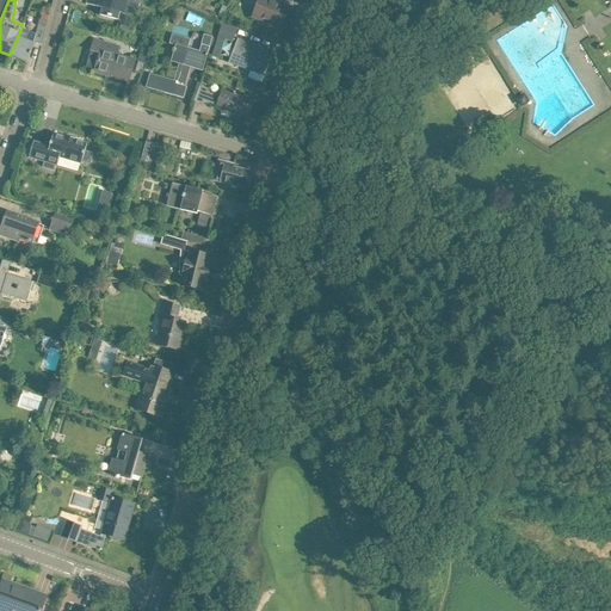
[(140,4),(125,0),(86,0),(85,4),(102,8),(99,16),(111,18),(118,20),(119,13),(136,18),(140,4)]
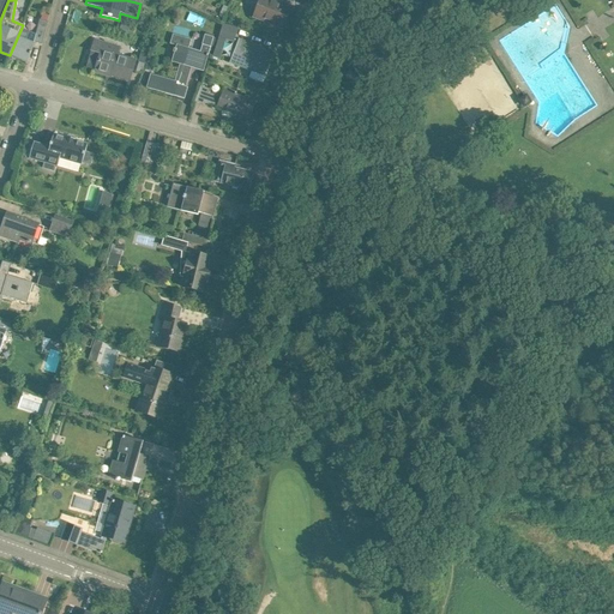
[(292,7),(280,4),(271,0),(259,0),(254,13),(253,17),(264,22),(264,20),(270,23),(270,24),(283,30),(292,7)]
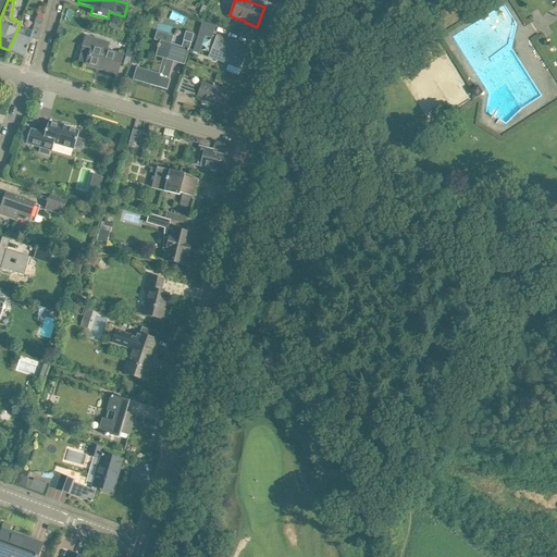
[(368,14),(372,5),(364,1),(359,11),(368,14)]
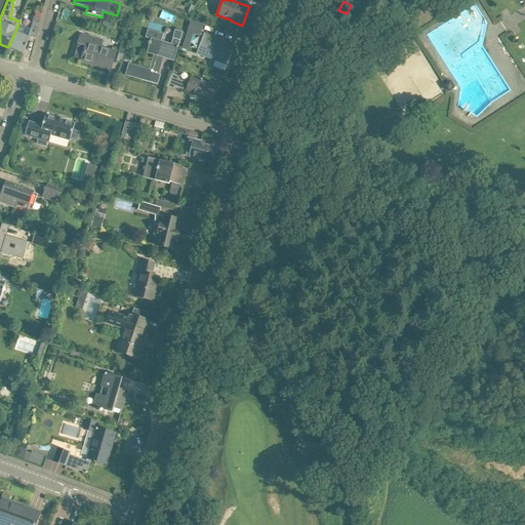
[(29,36),(36,37),(40,18),(34,17),(29,36)]
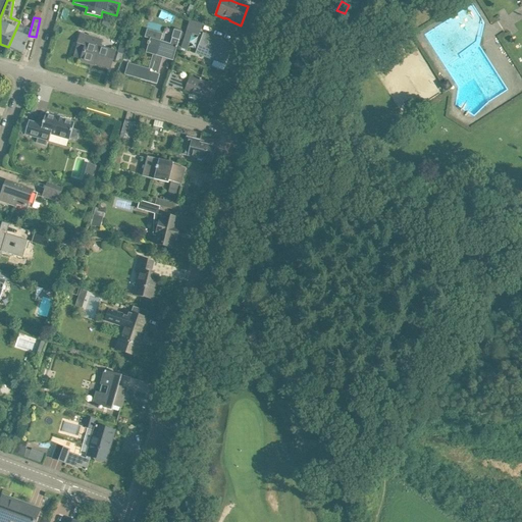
[(198,36),(202,23),(195,20),(195,21),(190,20),(180,48),(187,50),(192,34),(198,36)]
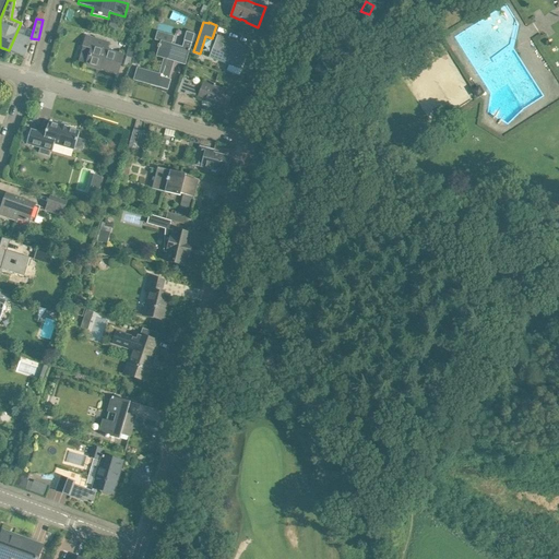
[(20,25),(9,50),(23,57),(23,58),(24,58),(31,40),(23,37),(26,28),(20,25)]
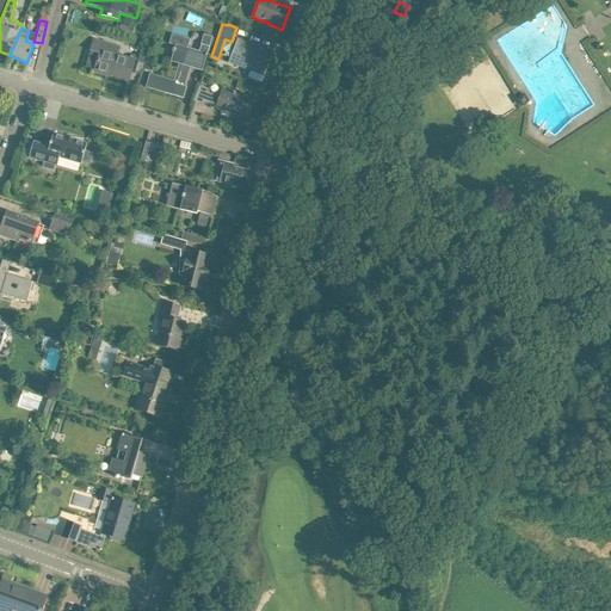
[(202,44),(199,51),(187,48),(190,39),(172,35),(170,44),(176,45),(171,62),(179,65),(174,81),(149,74),(146,87),(153,90),(184,99),(186,87),(185,87),(191,68),(203,72),(208,54),(209,47),(211,47),(214,38),(204,35),(201,44),(202,44)]
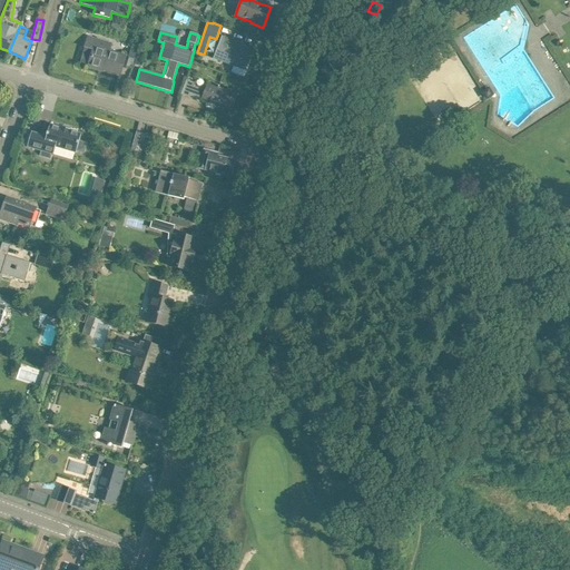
[(119,75),(123,65),(125,57),(108,52),(110,43),(107,42),(97,40),(88,37),(85,48),(94,50),(88,67),(89,67),(98,69),(98,68),(119,75)]
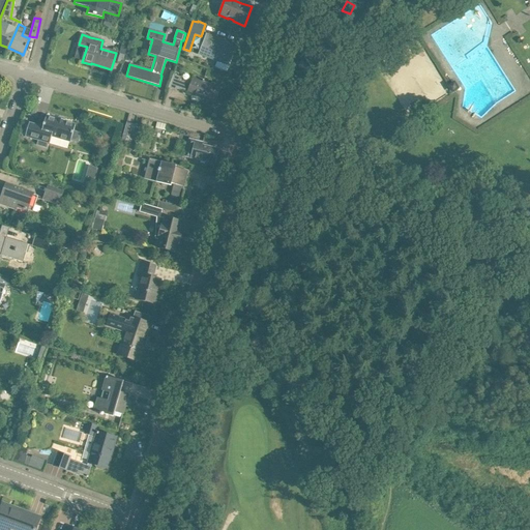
[(225,41),(214,37),(205,34),(198,54),(217,61),(215,67),(227,71),(235,50),(223,46),(225,41)]
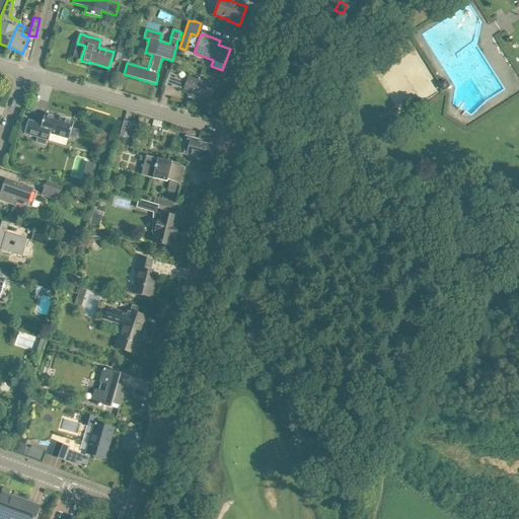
[(177,76),(169,73),(164,86),(172,89),(173,88),(189,93),(188,95),(195,98),(196,96),(210,101),(216,86),(199,80),(200,78),(190,75),(187,82),(176,79),(177,76)]
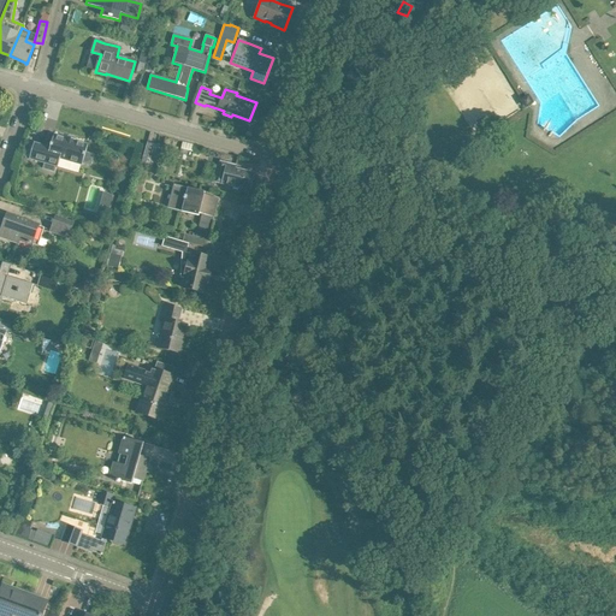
[(66,138),(53,135),(49,148),(34,143),(29,159),(45,164),(43,169),(53,172),(55,166),(58,167),(60,159),(82,165),(82,164),(90,165),(93,155),(86,153),(88,144),(75,141),(75,140),(67,137),(66,138)]
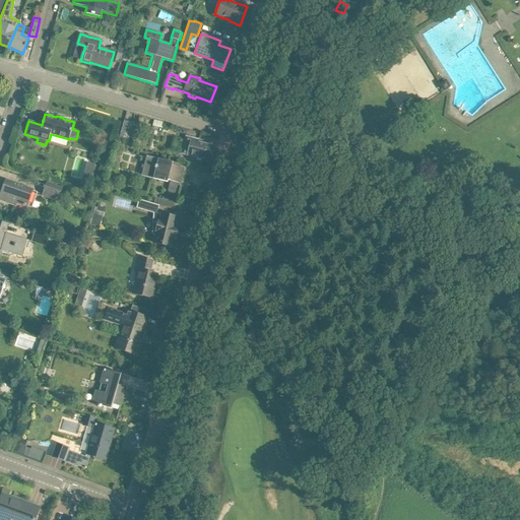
[(131,123),(124,121),(119,138),(126,140),(131,123)]
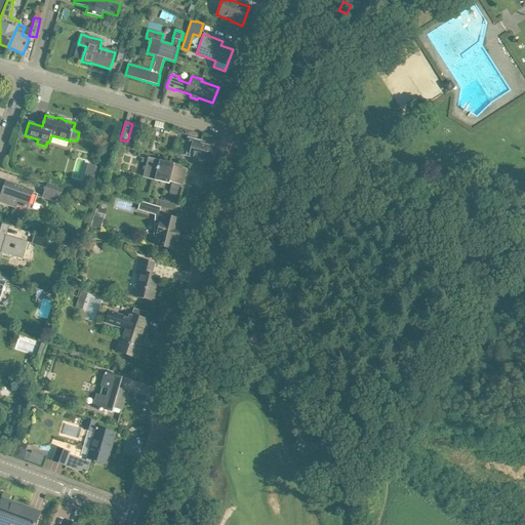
[(216,148),(200,144),(201,142),(188,137),(183,155),(206,161),(206,160),(213,161),(216,148)]
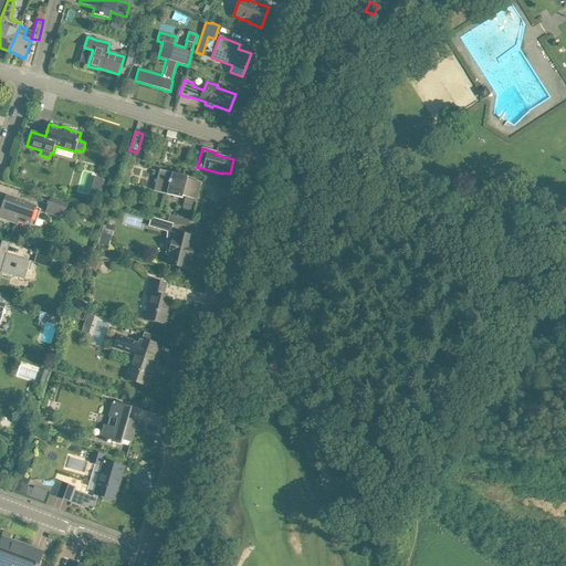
[(168,215),(166,222),(173,223),(189,228),(190,220),(196,200),(200,182),(159,173),(155,189),(186,197),(180,218),(168,215)]
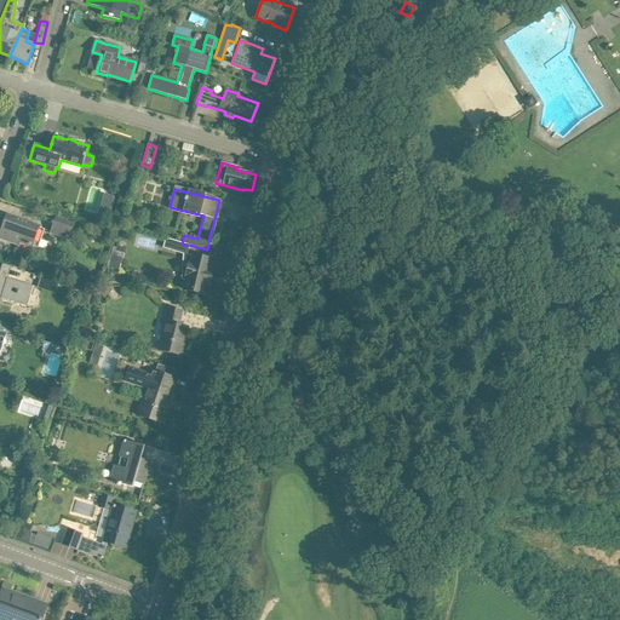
[(104,194),(98,214),(109,218),(115,196),(104,194)]
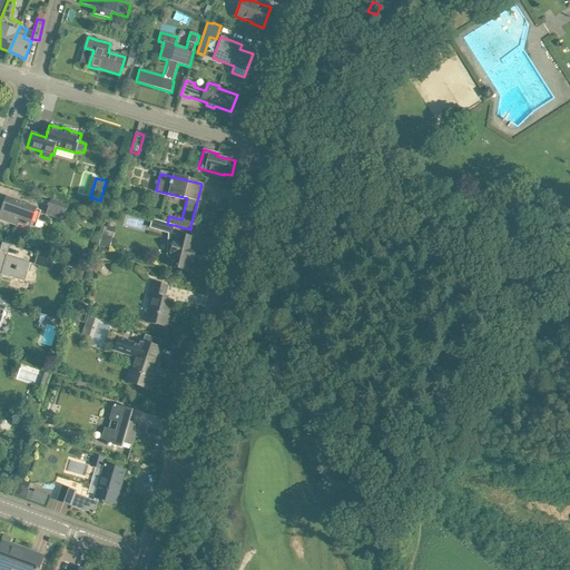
[(1,216),(11,219),(35,228),(41,210),(6,198),(0,215),(0,216),(1,216)]
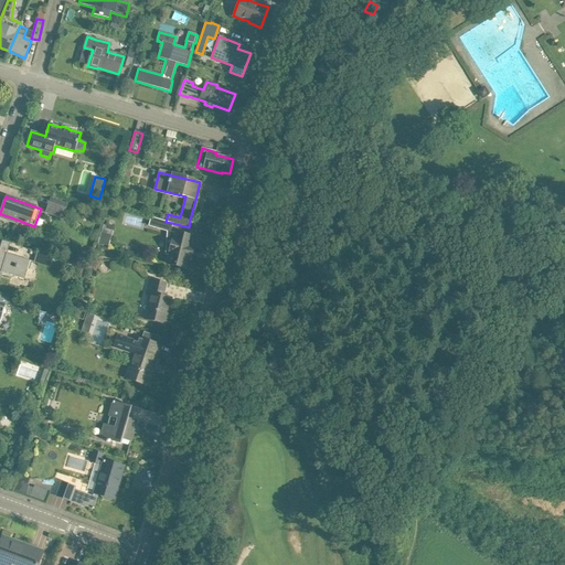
[(62,220),(67,206),(50,201),(45,213),(62,220)]
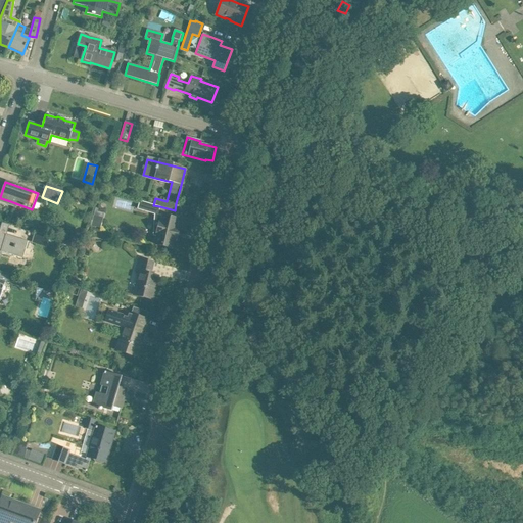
[(157,215),(159,206),(153,205),(140,201),(138,208),(157,215)]
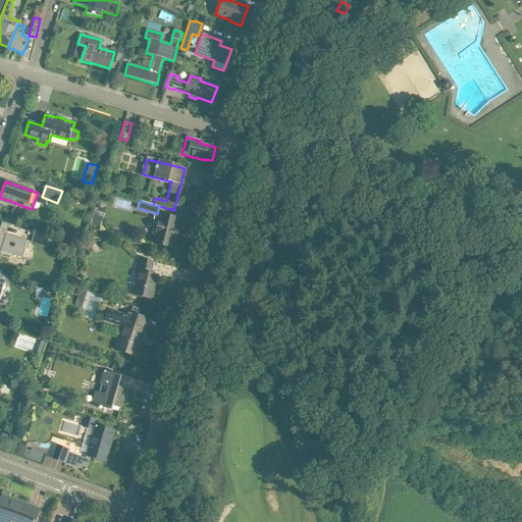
[(155,244),(171,248),(173,240),(175,240),(178,227),(176,227),(178,218),(162,214),(161,219),(159,219),(156,235),(157,236),(155,244)]
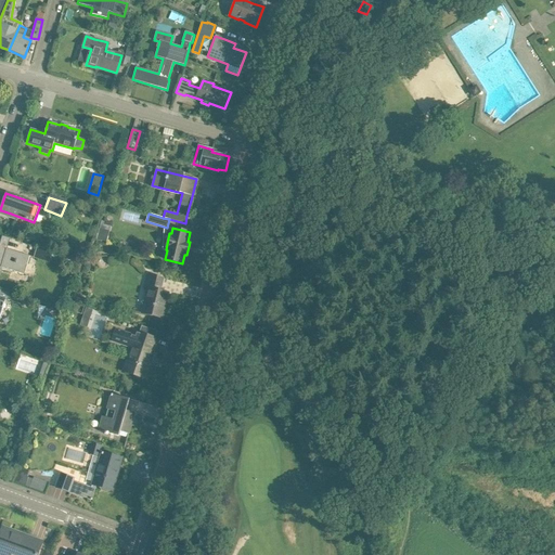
[(49,262),(52,250),(37,246),(34,258),(49,262)]
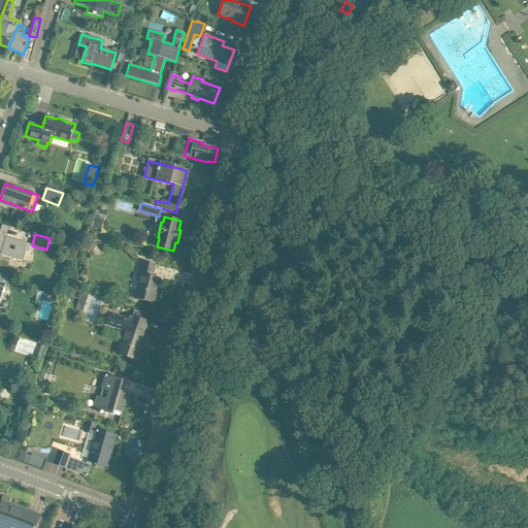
[(28,243),(0,235),(0,256),(1,254),(23,260),(28,243)]
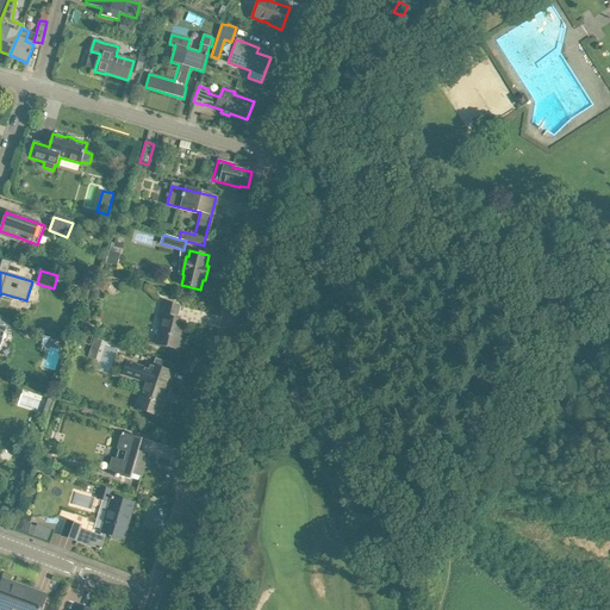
[(179,306),(167,304),(163,303),(160,317),(162,317),(156,344),(178,349),(185,322),(175,319),(179,306)]
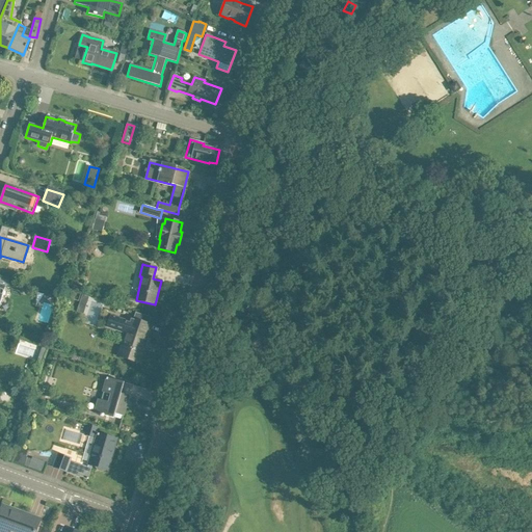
[(8,283),(6,289),(19,293),(19,291),(25,293),(26,289),(20,288),(21,286),(8,283)]
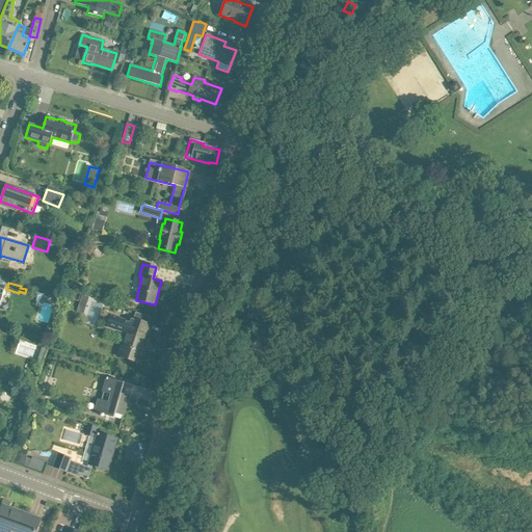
[(85,306),(88,297),(82,295),(80,303),(85,306)]
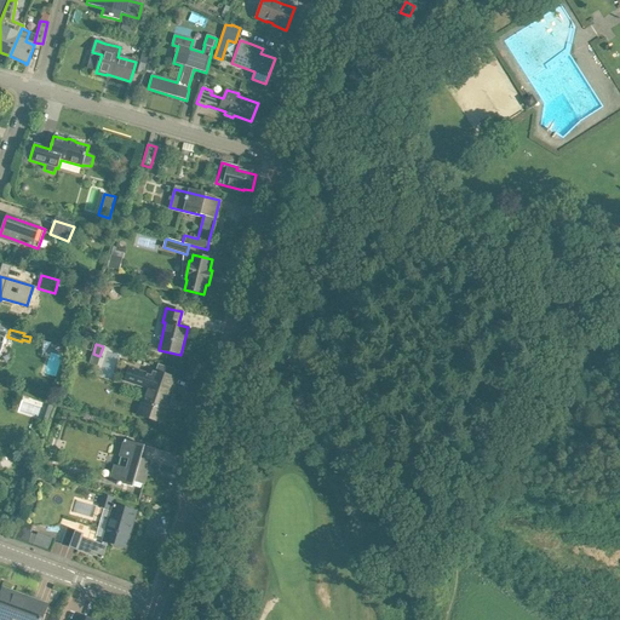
[(144,394),(137,415),(161,423),(166,407),(165,407),(170,392),(171,392),(172,392),(170,391),(174,379),(176,380),(176,379),(149,369),(148,374),(130,368),(125,382),(144,388),(142,394),(144,394)]
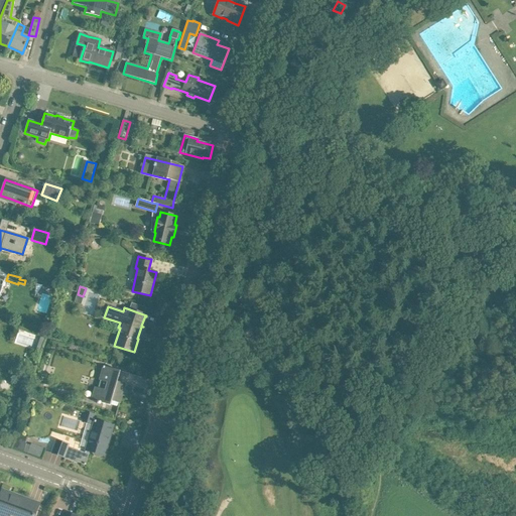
[(111,401),(119,403),(122,395),(119,394),(121,387),(124,388),(125,384),(117,382),(120,371),(103,366),(99,381),(101,381),(99,388),(95,387),(92,400),(98,402),(97,403),(100,404),(101,403),(110,405),(111,401)]
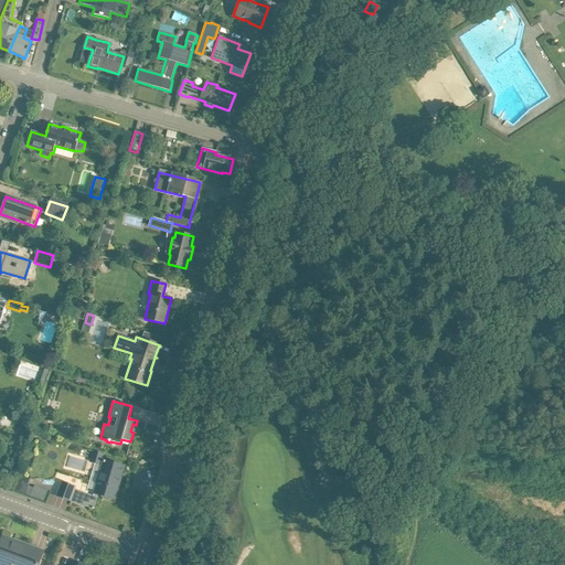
[(89,462),(99,466),(103,454),(93,450),(89,462)]
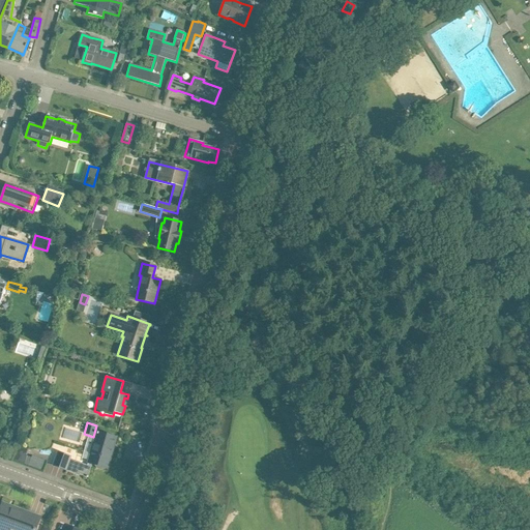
[(116,438),(106,435),(97,432),(88,463),(87,465),(69,459),(69,457),(58,452),(57,455),(53,465),(65,470),(66,471),(78,475),(80,475),(88,477),(91,464),(107,468),(113,449),(110,449),(112,441),(115,442),(116,438)]
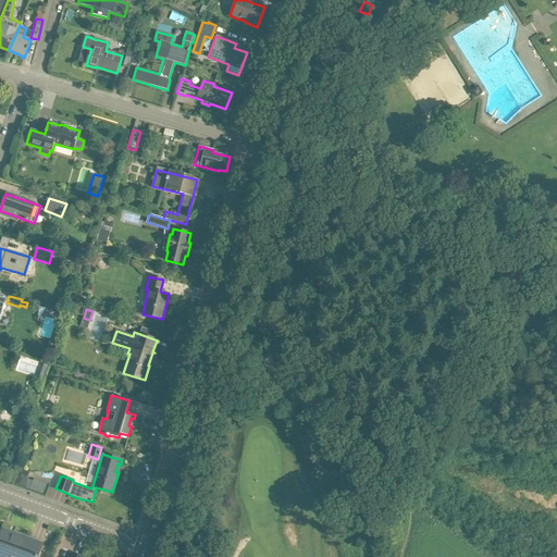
[(12,483),(25,487),(28,479),(26,479),(28,471),(17,468),(12,483)]
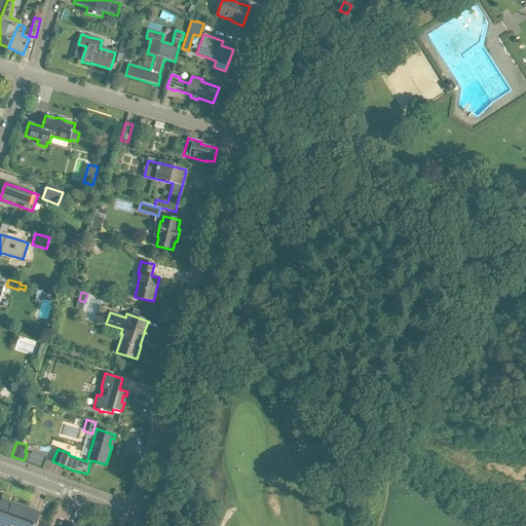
[(45,456),(32,452),(31,454),(28,461),(41,466),(45,456)]
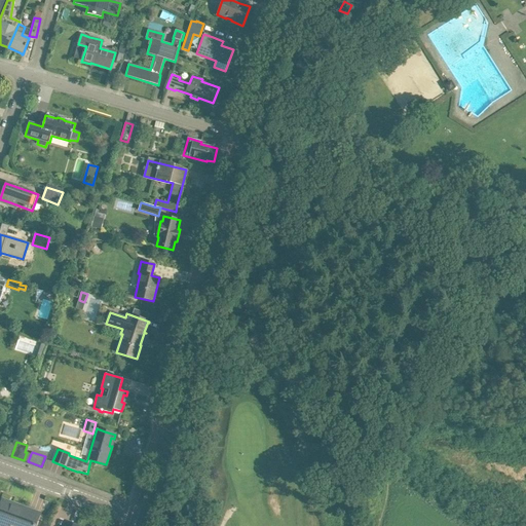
[(35,525),(36,523),(40,513),(23,506),(22,510),(1,501),(1,503),(0,502),(0,525),(35,525)]
